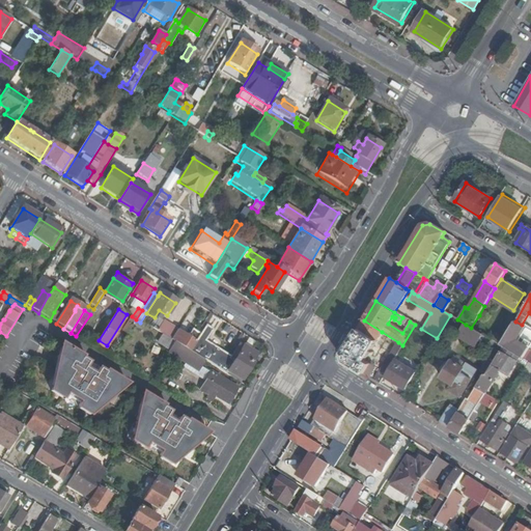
[(132,316),(128,324),(132,326),(136,320),(136,319),(132,316)]
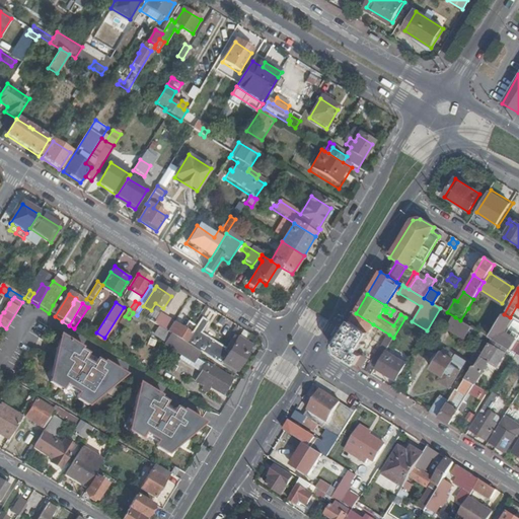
[(137,315),(133,313),(129,318),(129,319),(135,323),(139,316),(138,316),(137,315)]
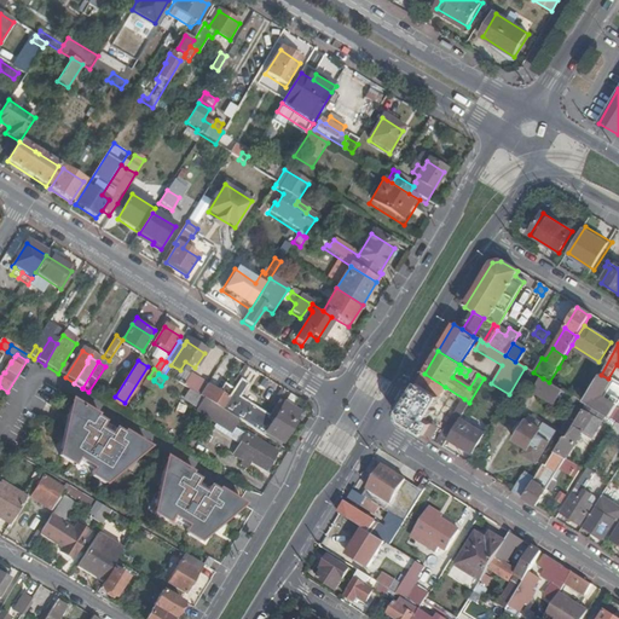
[(399,414),(401,423),(441,449),(446,440),(458,420),(469,403),(464,399),(443,433),(424,421),(428,415),(432,416),(434,412),(432,410),(445,387),(424,374),(399,414)]
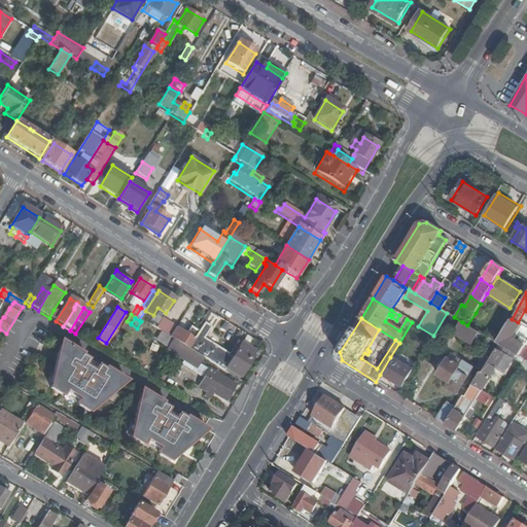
[(518,322),(512,319),(496,343),(505,349),(520,324),(518,322)]
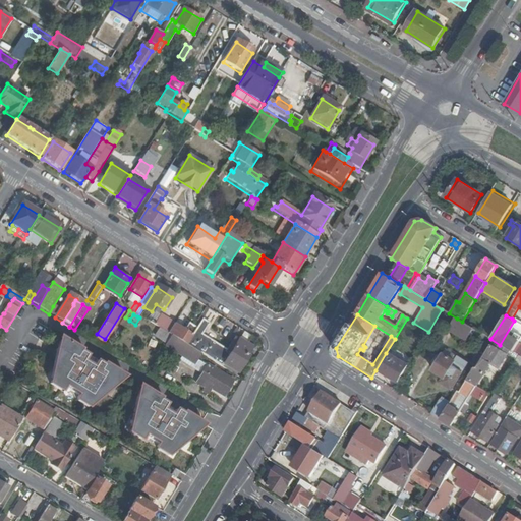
[(159,317),(153,327),(157,329),(166,335),(172,326),(159,317)]
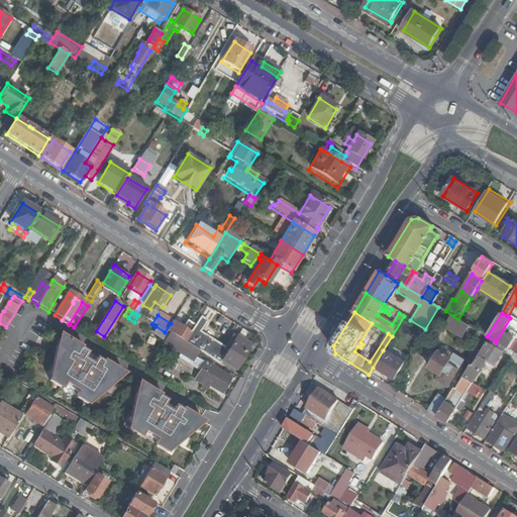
[(458,319),(453,316),(446,328),(462,338),(469,329),(471,326),(458,319)]
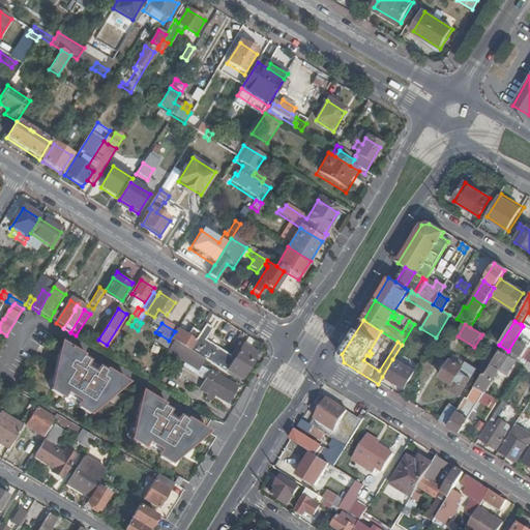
[(175,331),(169,341),(187,352),(193,345),(199,334),(190,330),(185,337),(175,331)]
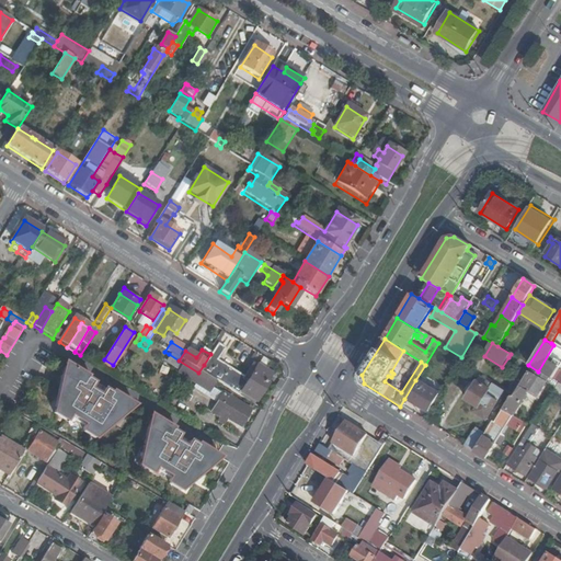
[(215,403),(209,412),(219,419),(220,416),(226,420),(239,427),(249,412),(220,395),(219,396),(210,389),(215,382),(198,373),(179,361),(169,354),(163,364),(175,371),(174,375),(193,386),(191,389),(209,401),(210,400),(215,403)]
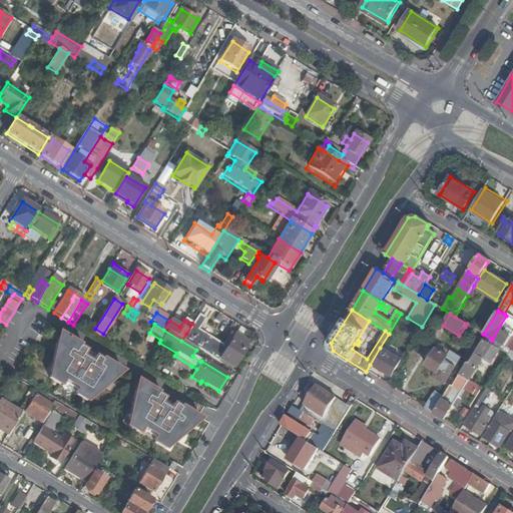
[(465,327),(468,329),(491,344),(493,340),(492,340),(483,334),(482,334),(467,324),(465,327)]
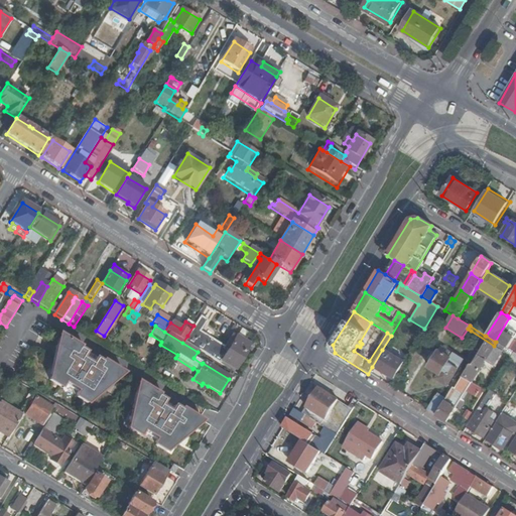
[(89,327),(85,333),(92,338),(96,331),(89,327)]
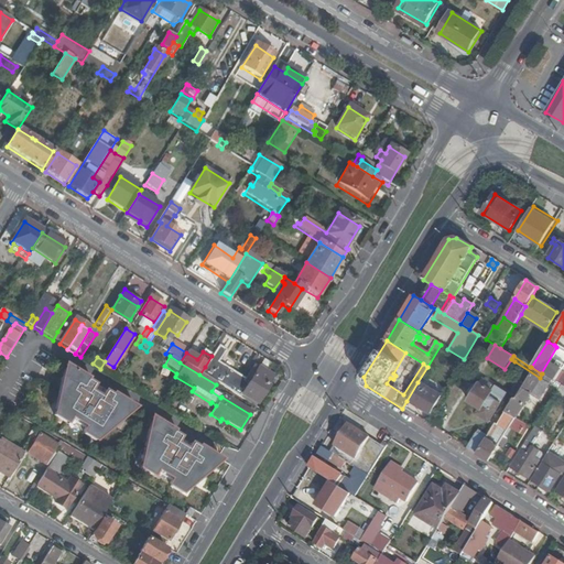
[(205,367),(199,375),(216,384),(220,388),(225,379),(205,367)]
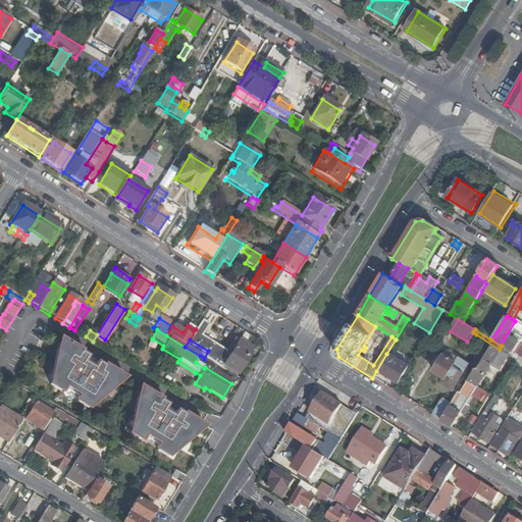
[(519,343),(515,340),(508,350),(513,353),(517,347),(519,343)]
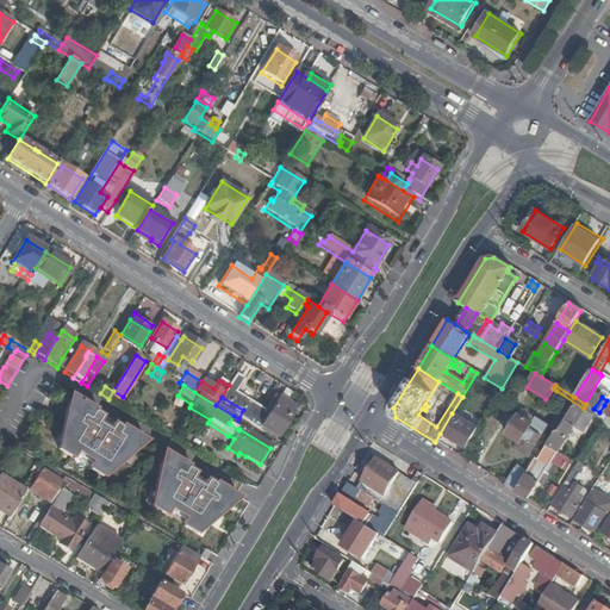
[(279,399),(269,415),(249,402),(243,410),(238,419),(251,428),(254,424),(277,439),(288,419),(287,418),(293,408),(279,399)]
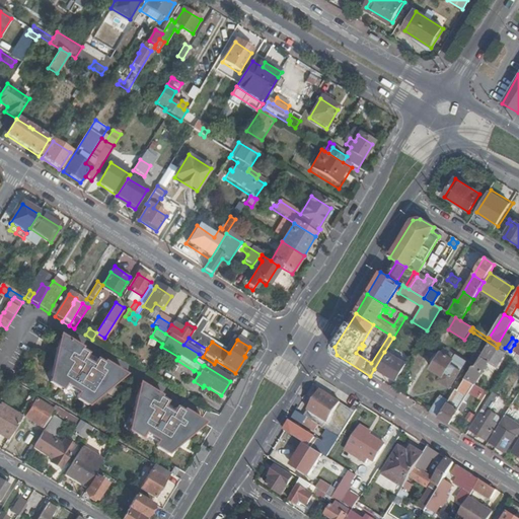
[(53,364),(58,368),(51,380),(49,384),(59,390),(62,390),(64,387),(76,395),(75,397),(76,401),(87,408),(89,403),(96,391),(102,394),(116,372),(102,364),(99,365),(94,362),(92,365),(91,367),(82,361),(83,359),(85,356),(78,352),(78,349),(66,342),(53,364)]
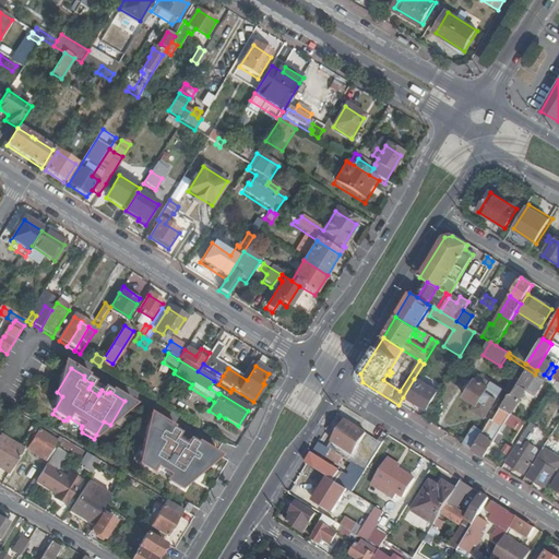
[(537,370),(535,375),(528,385),(524,392),(535,399),(549,378),(544,375),(537,370)]
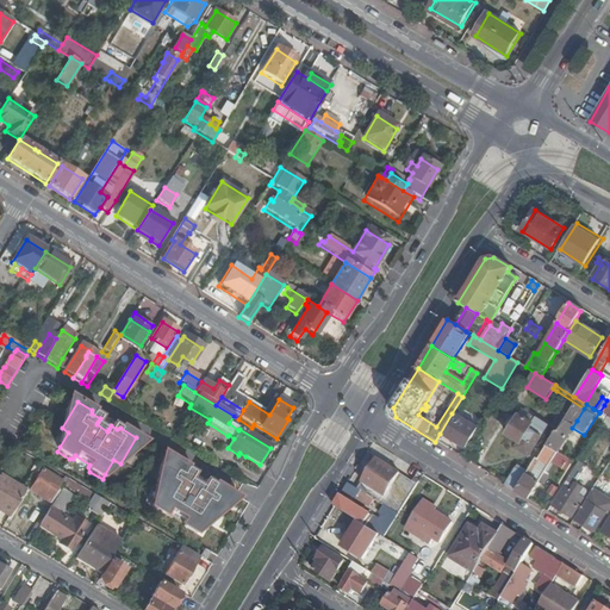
[(609,408),(604,405),(599,412),(607,417),(609,418),(609,408)]
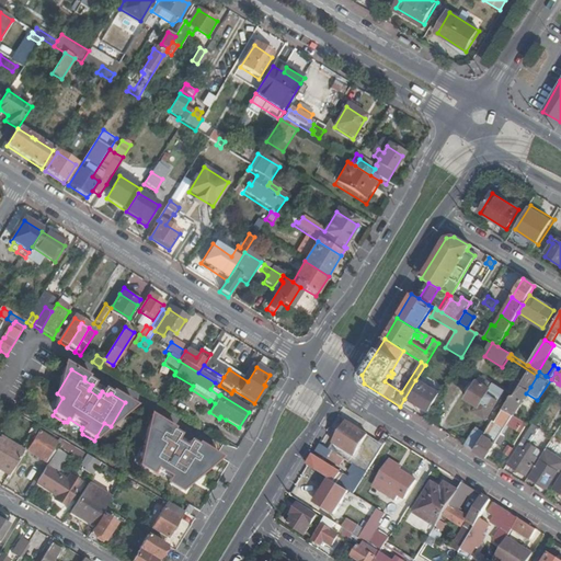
[(480,377),(477,382),(489,389),(491,385),(480,377)]
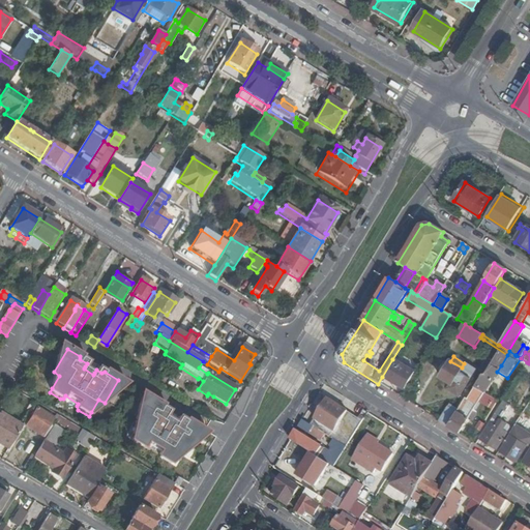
[(382,377),(404,390),(414,373),(392,359),(382,377)]
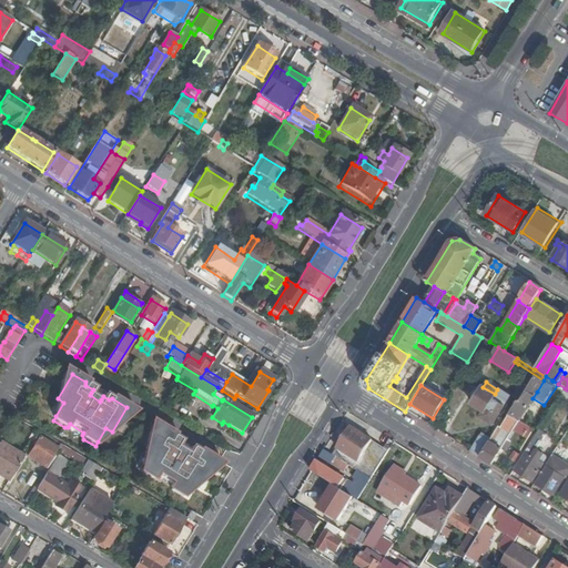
[(520,391),(524,393),(508,416),(518,422),(533,398),(537,392),(525,385),(520,391)]
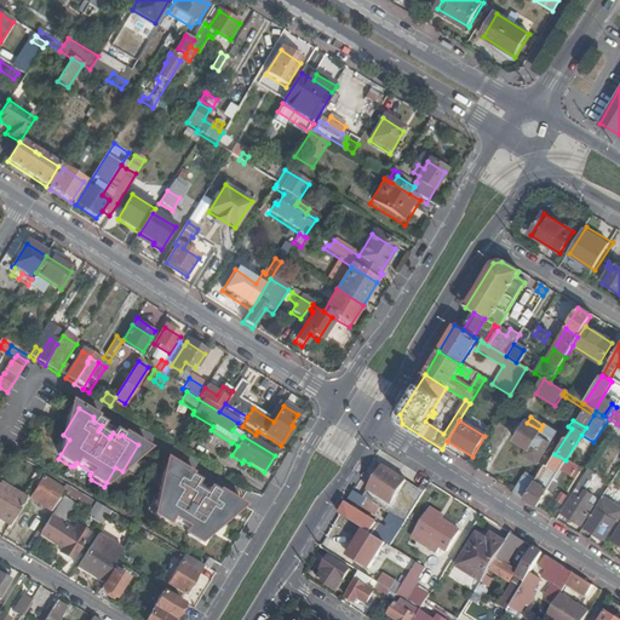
[(522,455),(537,465),(550,443),(546,441),(551,434),(554,431),(543,425),(540,430),(527,423),(515,443),(526,451),(522,455)]
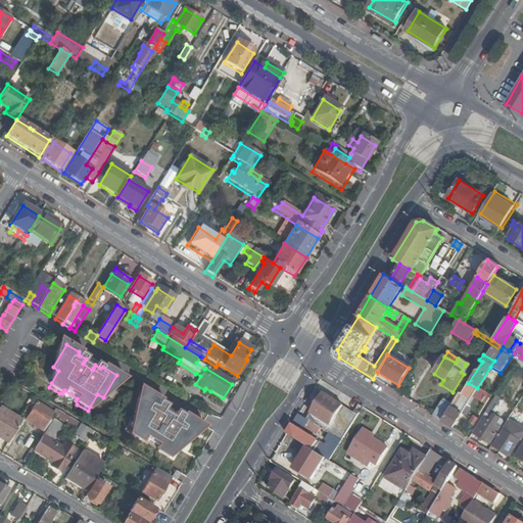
[(475,392),(487,400),(489,396),(477,388),(468,383),(461,394),(459,393),(440,422),(452,428),(475,392)]
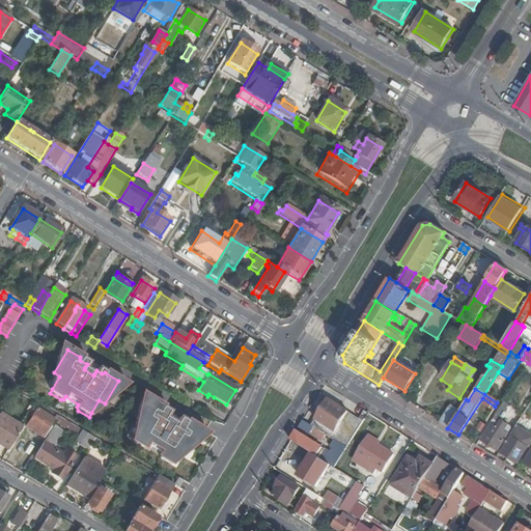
[(207,396),(205,398),(211,402),(214,397),(208,394),(207,396)]
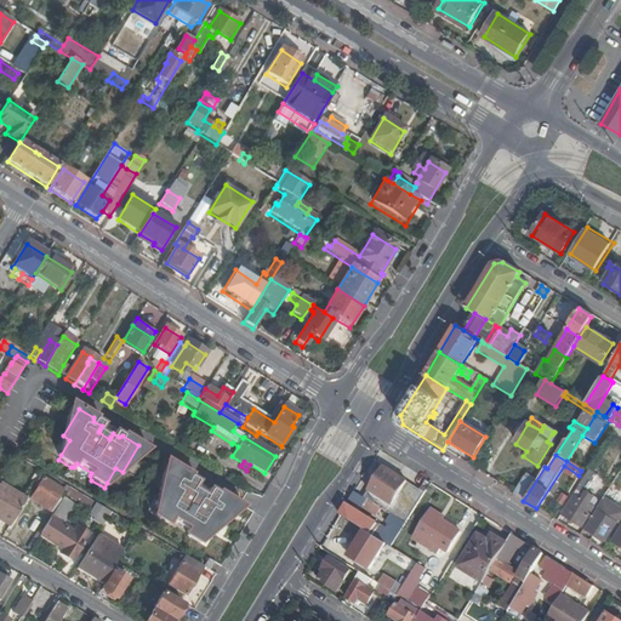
[(157,494),(164,497),(155,512),(153,517),(164,524),(167,523),(170,520),(186,529),(183,533),(184,536),(197,543),(199,539),(209,525),(216,529),(221,522),(232,502),(218,494),(215,494),(208,490),(205,494),(204,496),(193,489),(194,486),(197,483),(187,477),(187,474),(174,466),(157,494)]
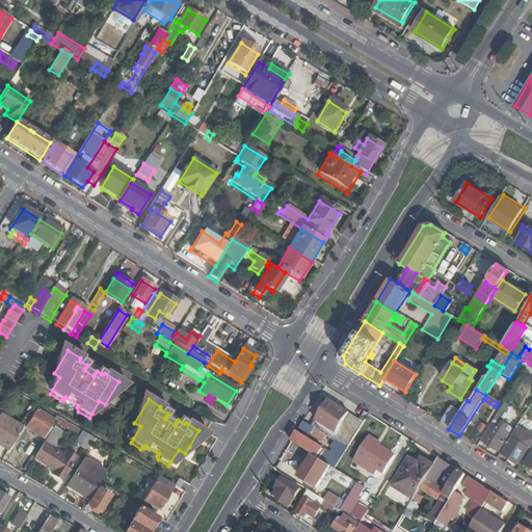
[(326,402),(311,428),(312,429),(338,445),(346,451),(365,421),(360,418),(357,421),(326,402)]
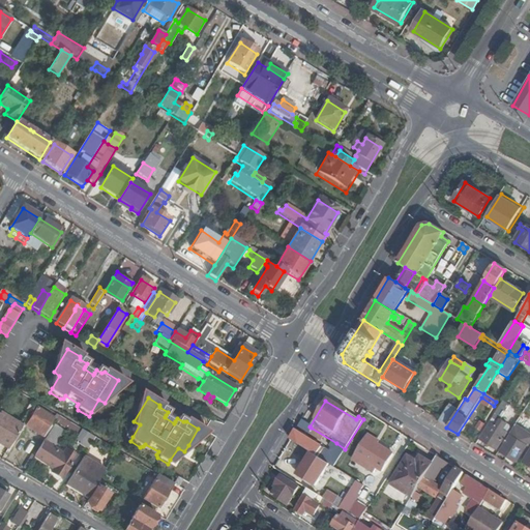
[(457,411),(448,406),(438,422),(446,428),(457,411)]
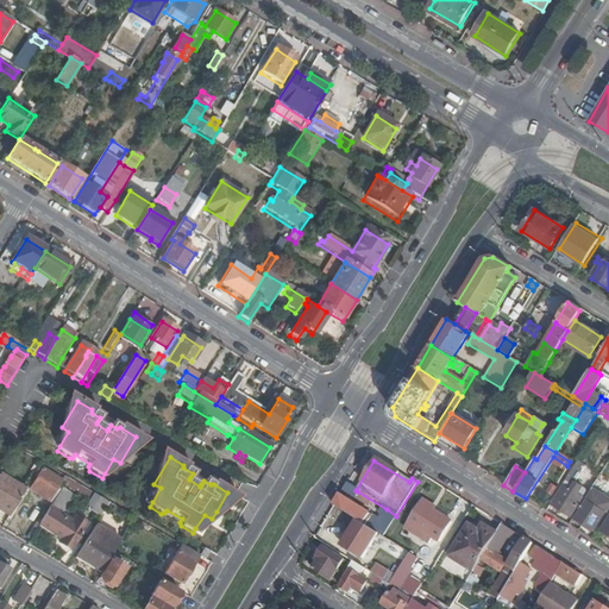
[(579,470),(575,466),(563,484),(569,488),(579,470)]
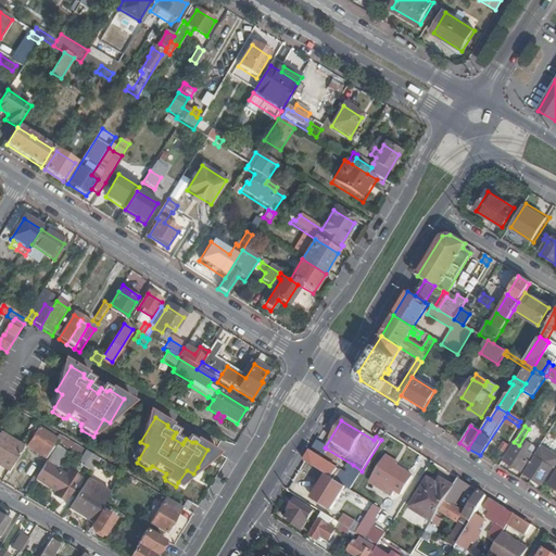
[(37,432),(26,449),(47,462),(57,447),(58,444),(37,432)]
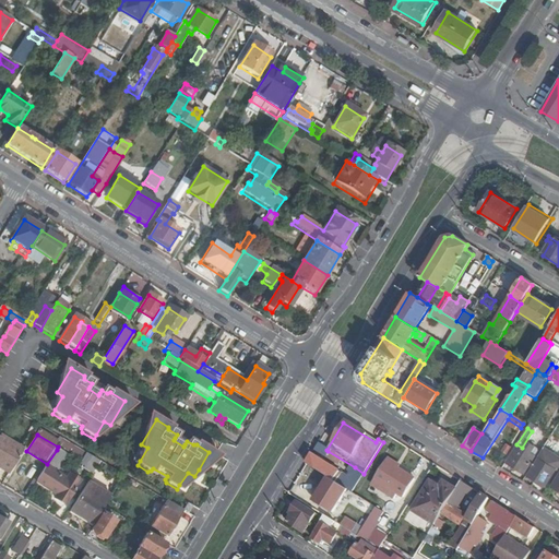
[(22,452),(0,438),(0,466),(9,473),(22,452)]
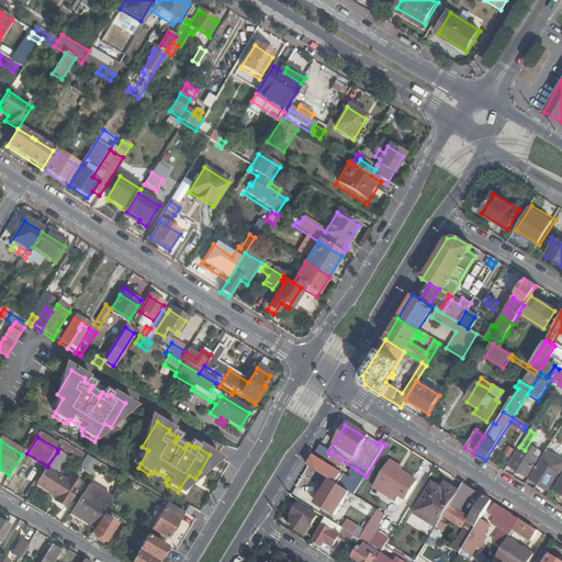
[(58,449),(81,463),(86,457),(62,444),(58,449)]
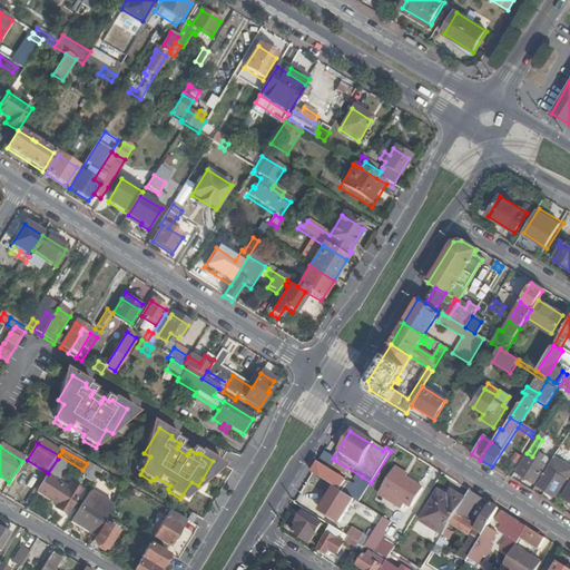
[(517,472),(532,483),(543,467),(539,463),(543,455),(538,452),(533,459),(527,455),(517,472)]
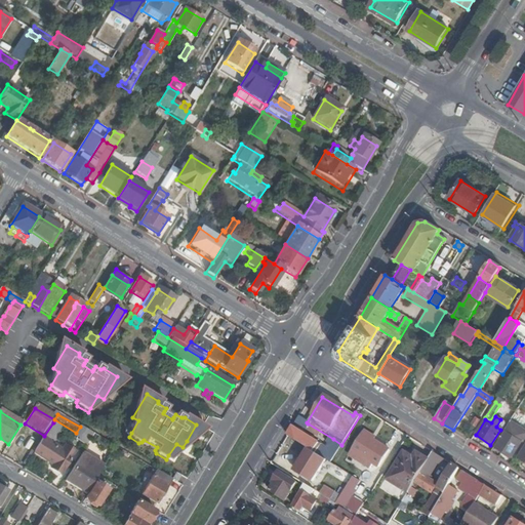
[(307,422),(298,417),(294,425),(304,430),(308,423),(307,422)]
